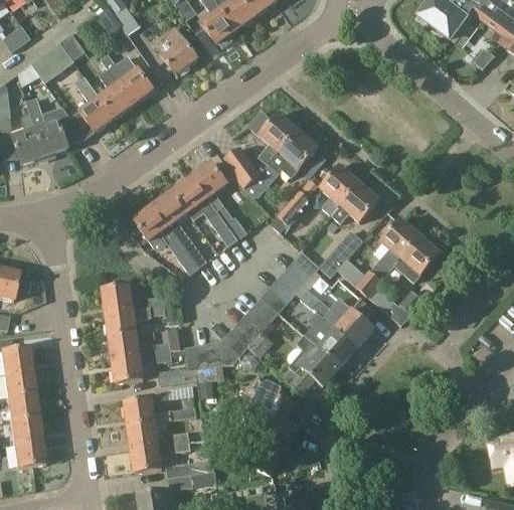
[(106,0),(116,13),(127,5),(123,0),(106,0)]
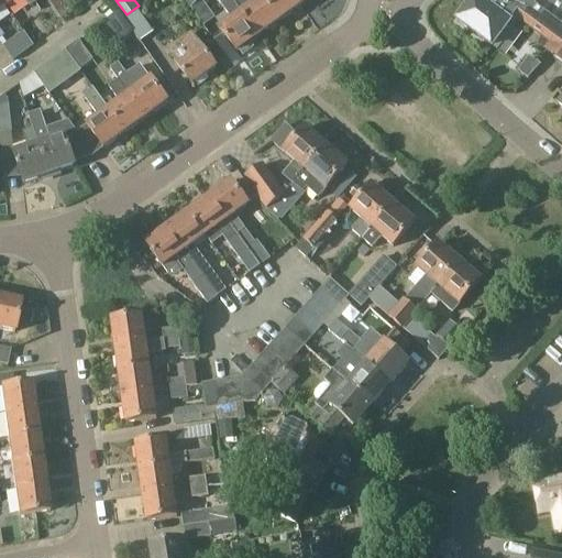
[(232,17),(231,18),(221,25),(237,47),(239,46),(239,45),(243,51),(253,43),(250,37),(256,33),(259,31),(235,0),(222,0),(221,1),(232,17)]
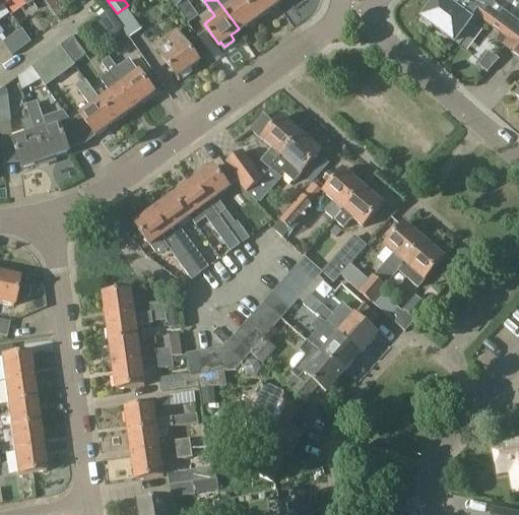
[(217,0),(239,28),(249,21),(258,15),(247,0),(217,0)]
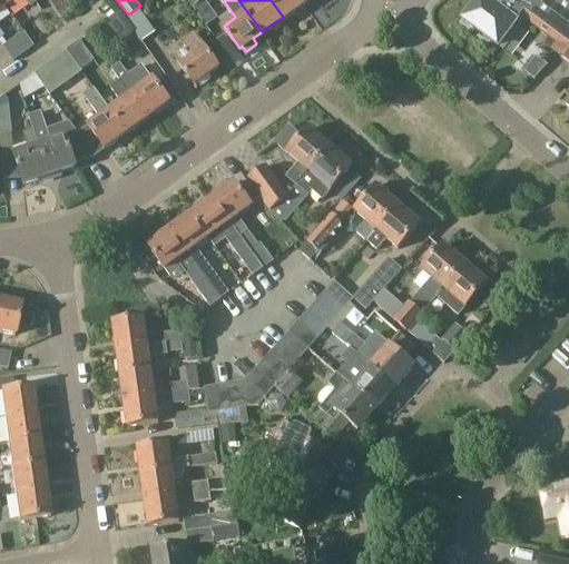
[(271,0),(283,17),(303,1),(302,0),(271,0)]
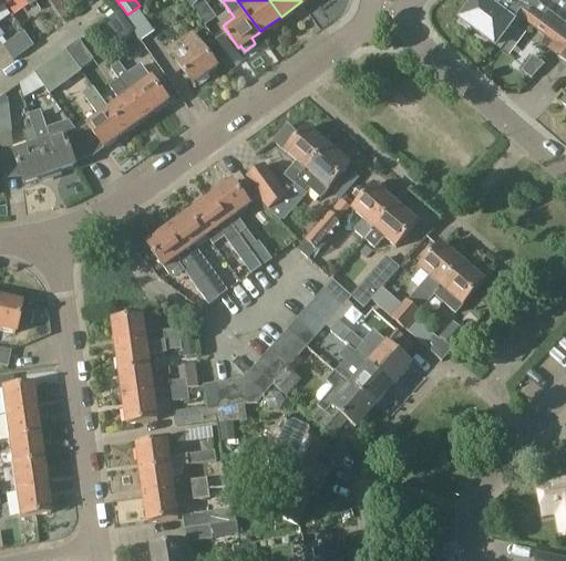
[(471,0),(459,18),(496,45),(497,43),(502,47),(518,23),(514,21),(516,19),(513,17),(491,0),(471,0)]
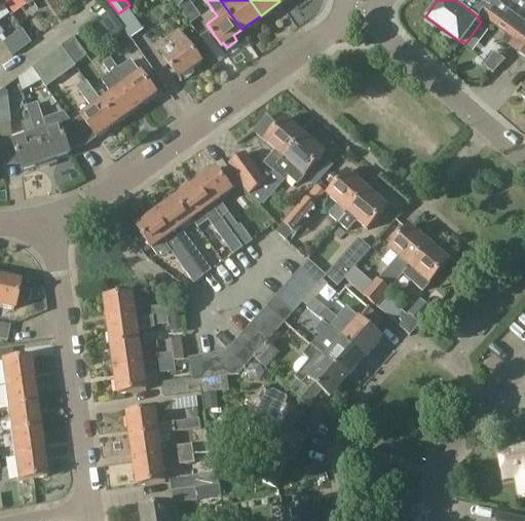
[(455,0),(476,15),(480,12),(503,30),(504,31),(513,36),(508,42),(524,54),(524,14),(522,13),(504,0),(455,0)]
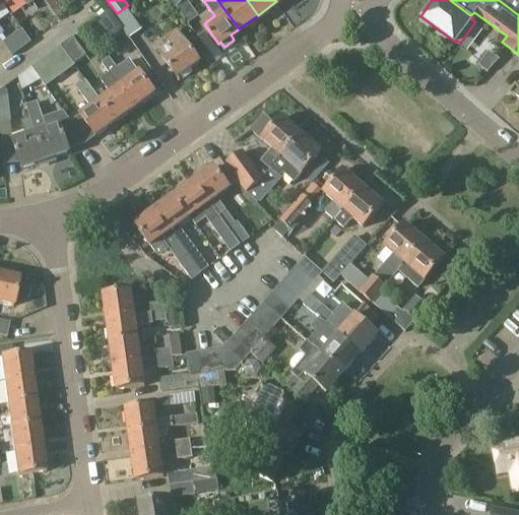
[(499,0),(516,13),(518,9),(518,0),(499,0)]
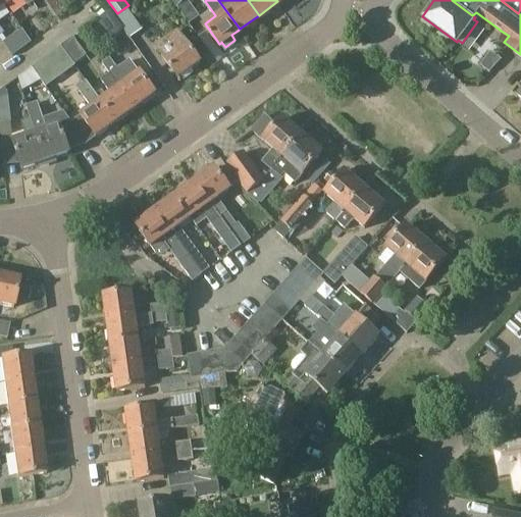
[(123,26),(116,15),(110,7),(99,14),(112,34),(123,26)]
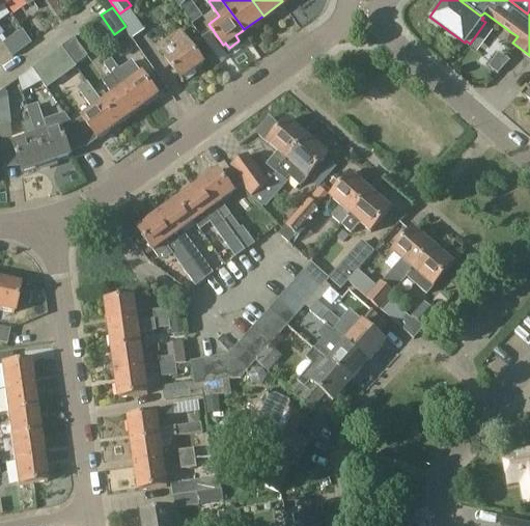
[(163,53),(179,77),(202,60),(179,28),(168,36),(174,44),(163,53)]
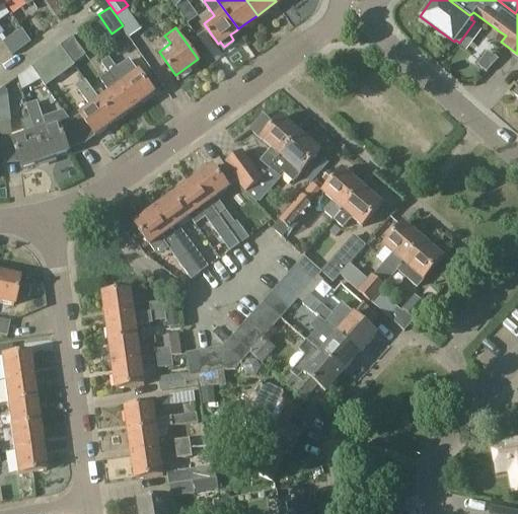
[(73,34),(70,37),(60,44),(73,62),(86,52),(73,34)]
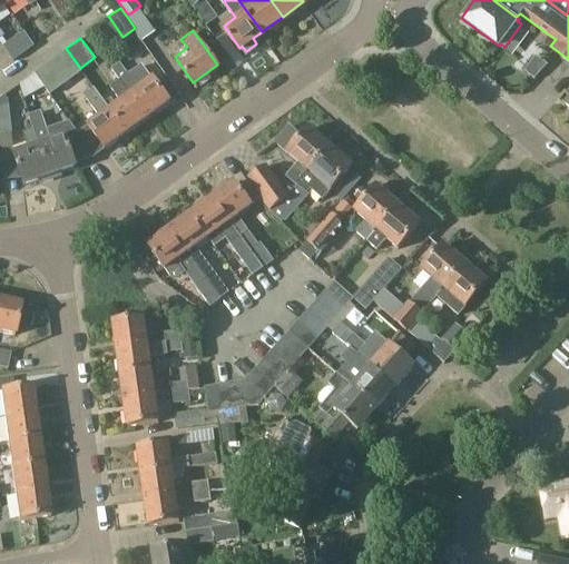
[(66,48),(33,72),(43,86),(50,94),(81,69),(80,68),(66,48)]
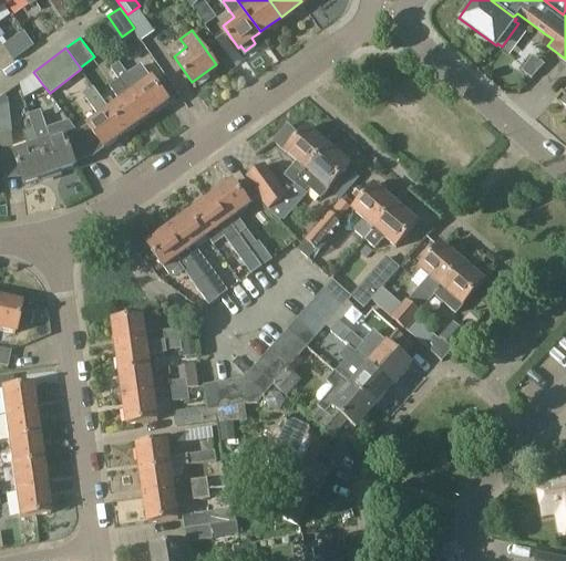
[(120,59),(111,65),(119,76),(127,71),(125,68),(120,59)]
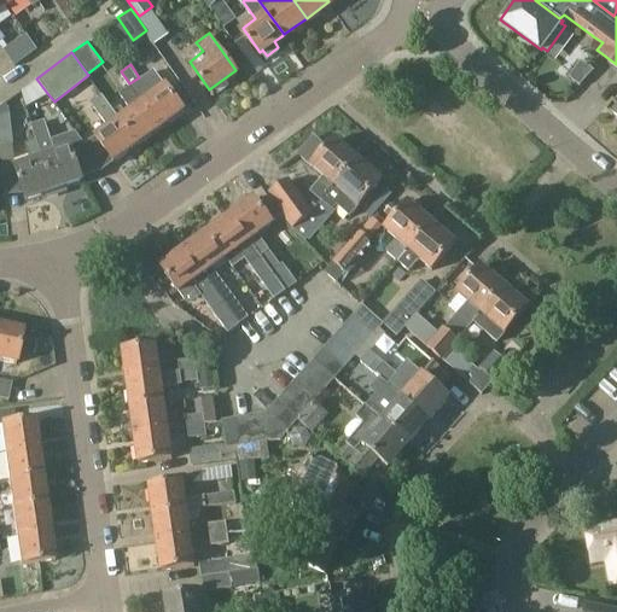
[(139,77),(129,83),(159,124),(184,108),(185,106),(167,82),(166,83),(161,87),(153,92),(141,75),(139,77)]
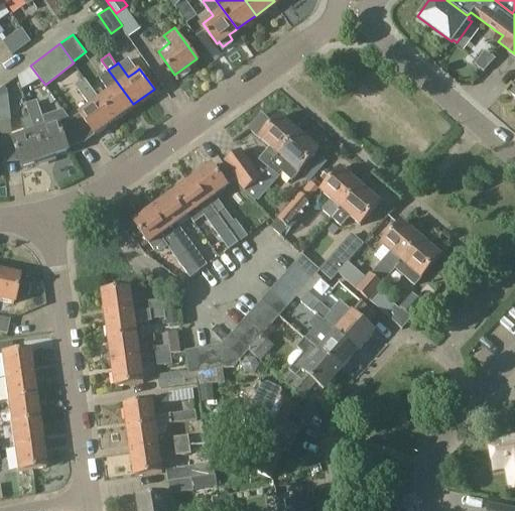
[(133,104),(108,70),(100,76),(110,90),(100,97),(115,118),(133,104)]
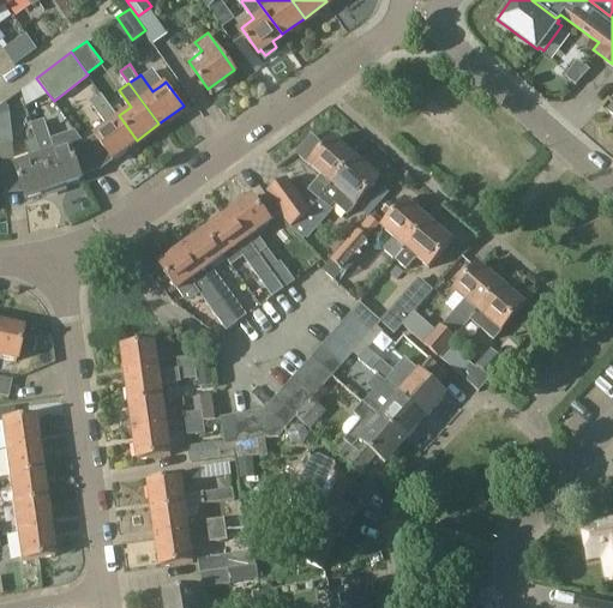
[(119,115),(102,92),(90,102),(107,125),(95,133),(113,157),(137,140),(119,115)]
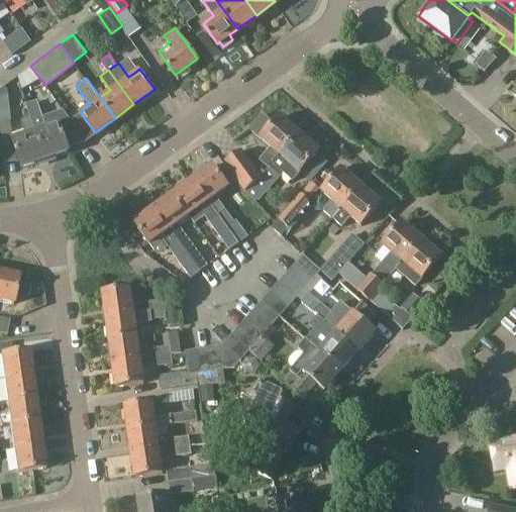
[(9,79),(0,85),(0,92),(8,92),(10,105),(15,104),(9,79)]
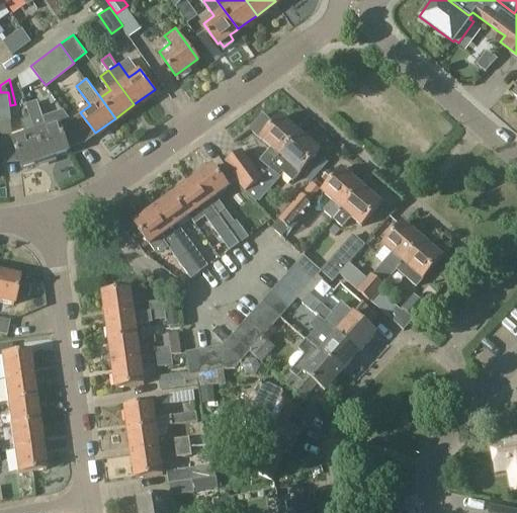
[(8,92),(0,92),(0,117),(11,116),(10,105),(8,92)]
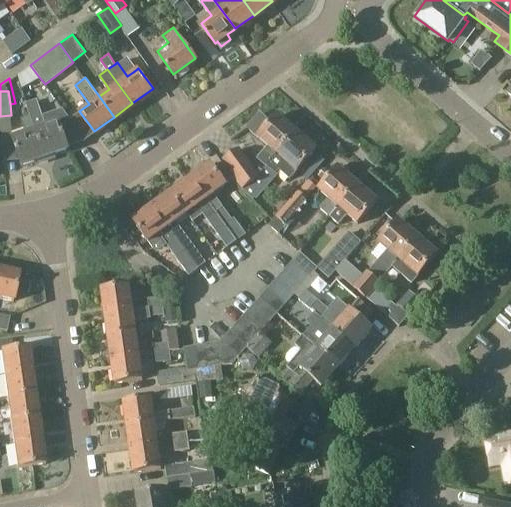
[(37,98),(26,102),(30,115),(44,156),(68,148),(67,145),(64,138),(80,133),(70,119),(62,109),(42,115),(37,98)]
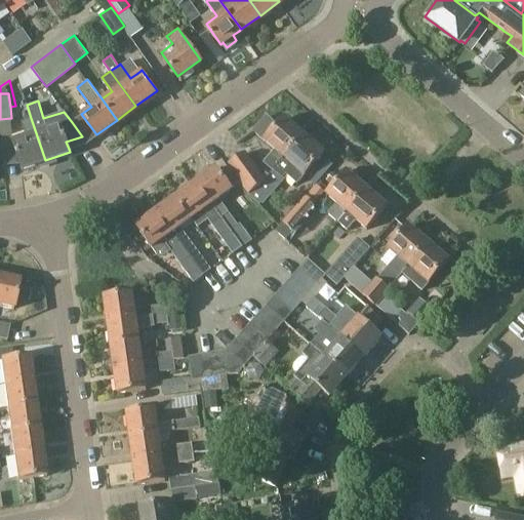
[(274,168),(306,132),(286,114),(279,122),(268,112),(254,126),(266,136),(276,145),(263,159),(273,168),(273,167),(274,168)]
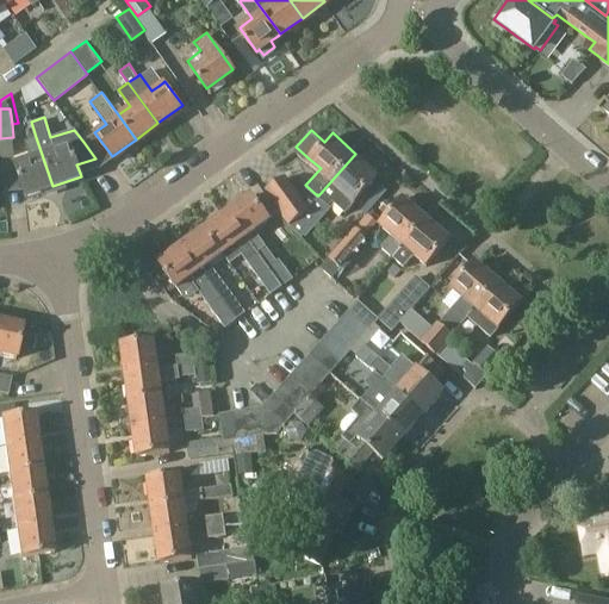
[(31,156),(14,162),(25,194),(53,186),(36,137),(25,139),(31,156)]
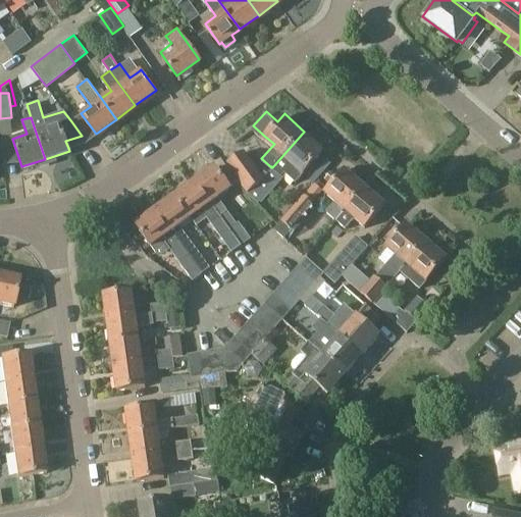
[(299,137),(272,167),(281,175),(284,171),(296,181),(304,170),(323,148),(304,132),(299,137)]
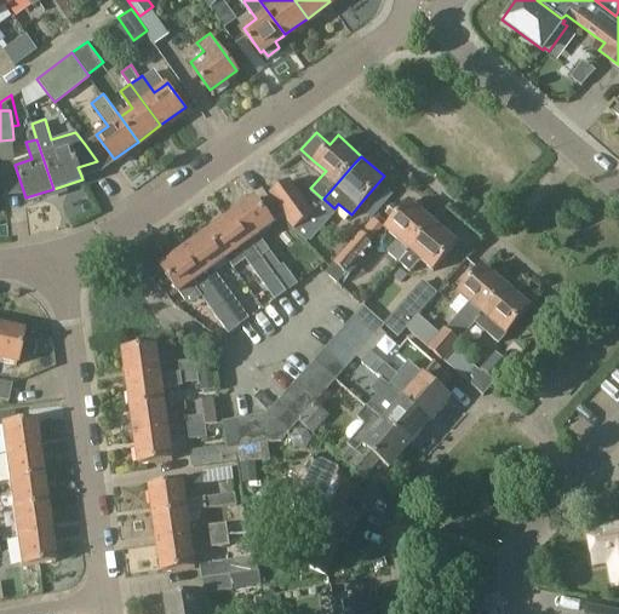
[(315,211),(314,210),(290,176),(268,191),(293,227),(296,225),(313,212),(315,211)]
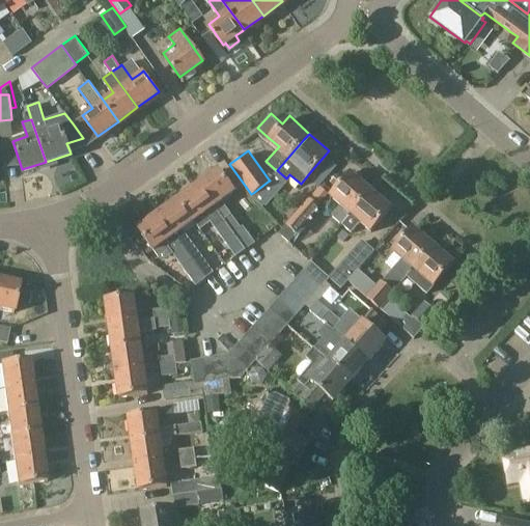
[(225,174),(219,167),(199,181),(198,182),(224,218),(233,230),(241,225),(231,213),(231,212),(222,199),(235,189),(225,174)]
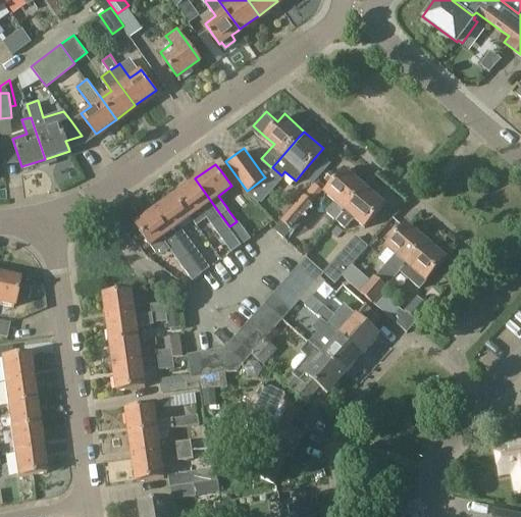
[(265,177),(263,178),(271,186),(281,175),(272,167),(264,176),(265,177)]
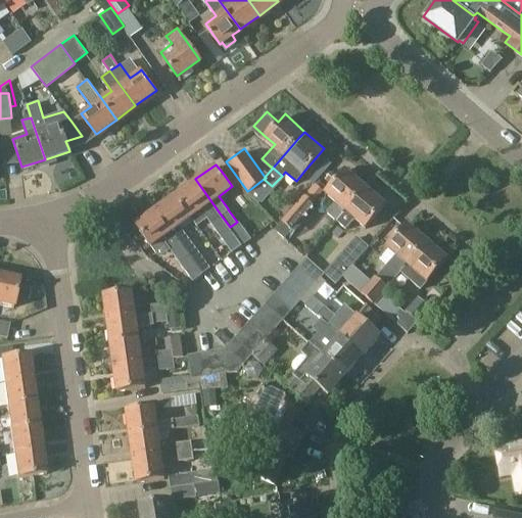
[(339,176),(332,184),(326,191),(336,200),(327,210),(337,219),(346,208),(367,185),(346,168),(339,176)]
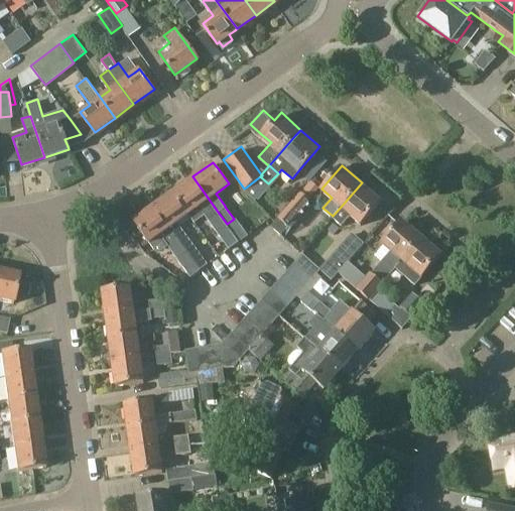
[(328,167),(320,174),(328,181),(335,173),(328,167)]
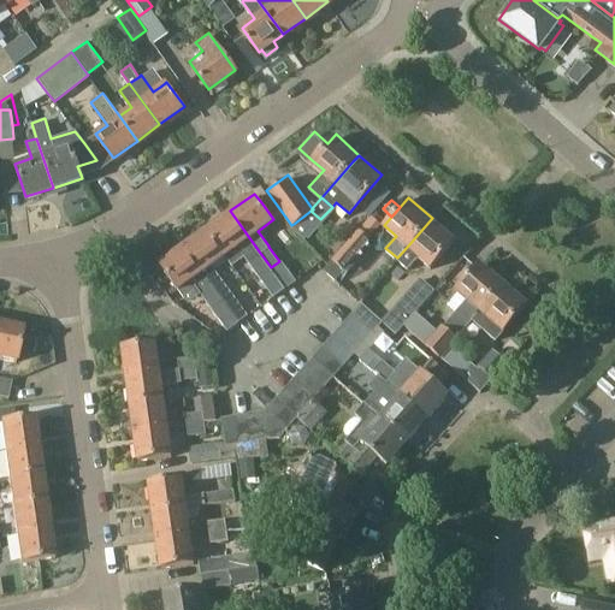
[(230,211),(208,226),(206,227),(225,253),(232,264),(235,262),(244,255),(249,261),(260,253),(230,211)]
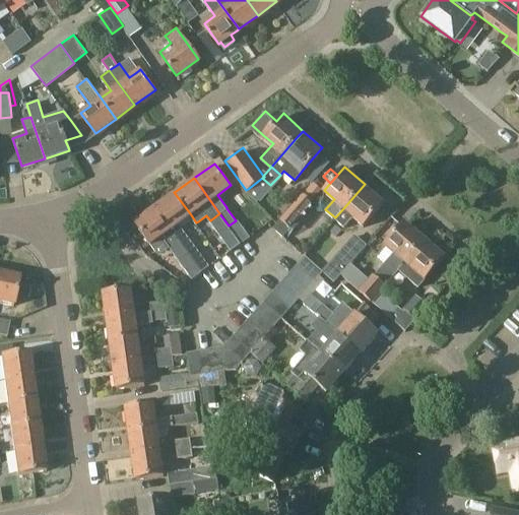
[(365,184),(344,207),(335,217),(344,226),(353,215),(364,224),(384,201),(365,184)]
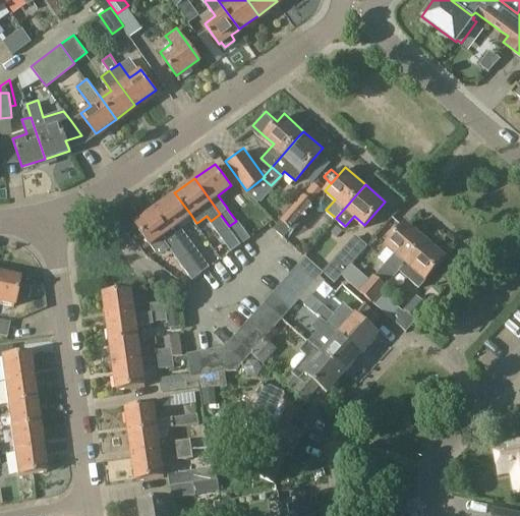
[(190,214),(174,192),(156,207),(171,228),(180,241),(189,252),(196,246),(179,222),(190,214)]
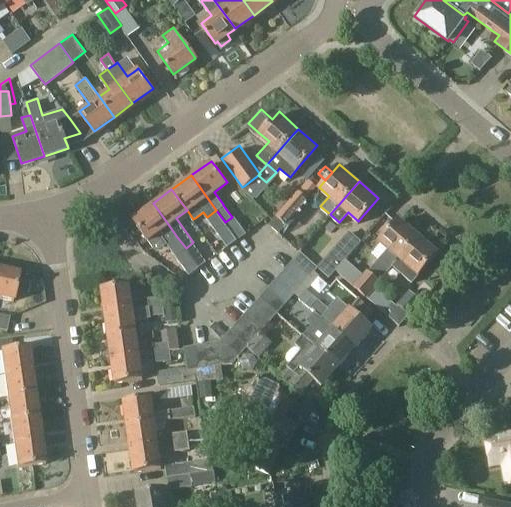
[(298,189),(276,215),(286,224),(308,198),(306,196),(298,189)]
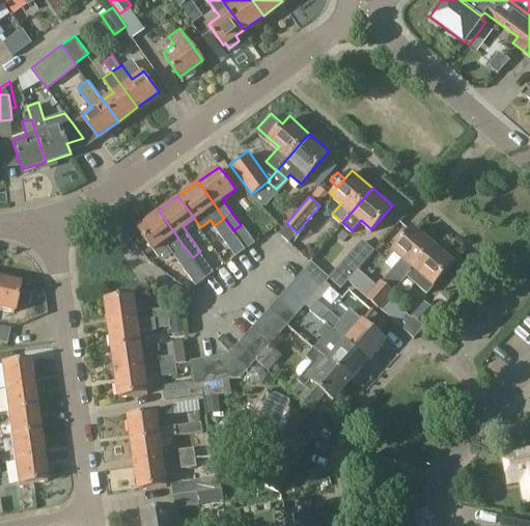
[(174,232),(159,211),(138,225),(159,254),(159,253),(169,246),(173,251),(173,252),(183,265),(193,257),(184,246),(174,232)]
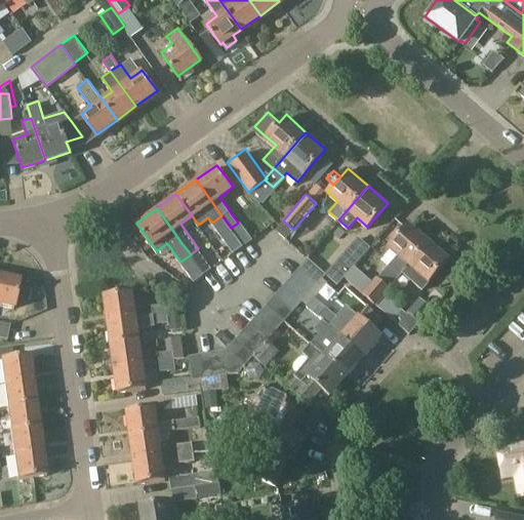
[(222,215),(212,223),(222,236),(232,229),(231,228),(222,215)]
